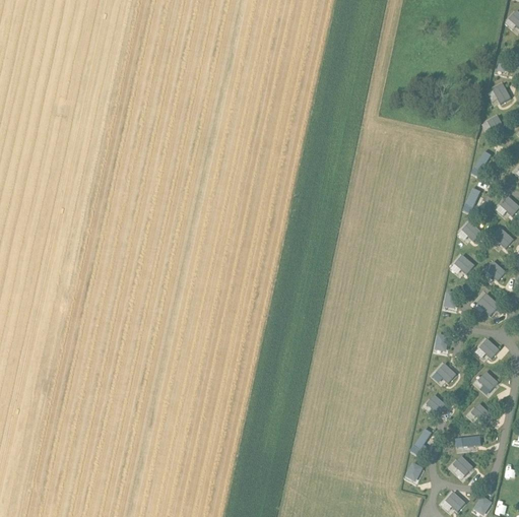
[(518,12),(516,9),(508,18),(518,28),(518,12)]
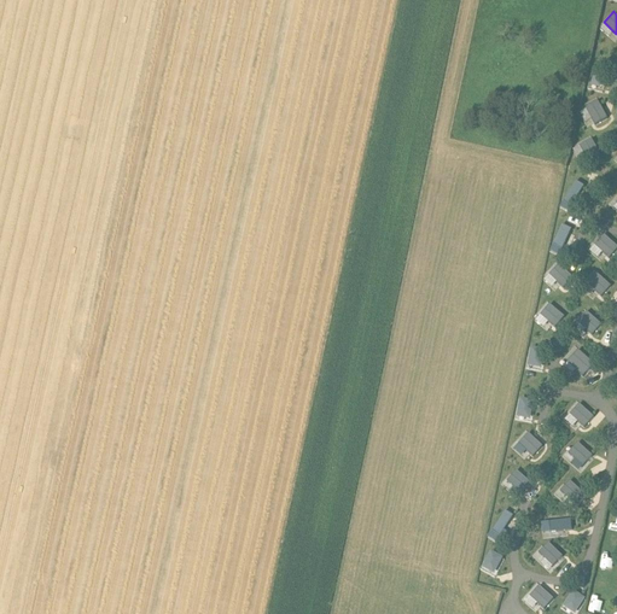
[(604,70),(594,68),(589,83),(599,86),(604,70)]
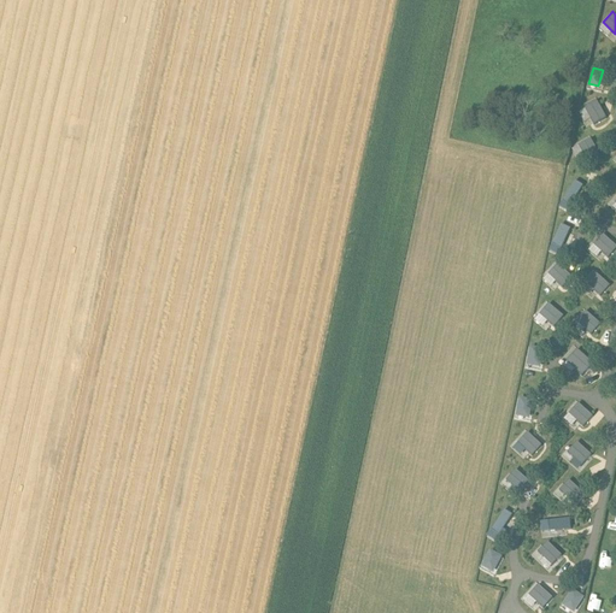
[(584,106),(593,123),(605,116),(596,99),(584,106)]
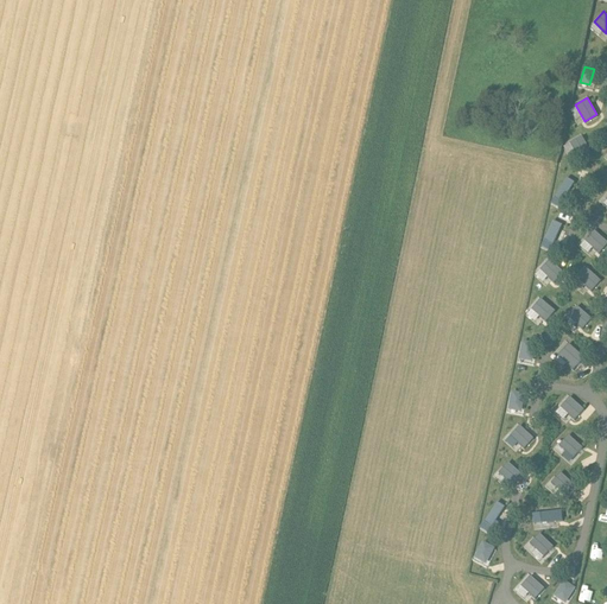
[(581,134),(569,141),(579,158),(590,152),(581,134)]
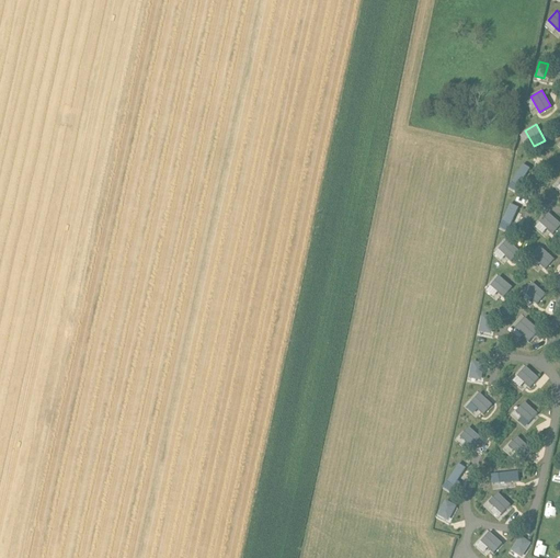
[(529,167),(523,162),(506,186),(517,192),(525,180),(522,179),(529,167)]
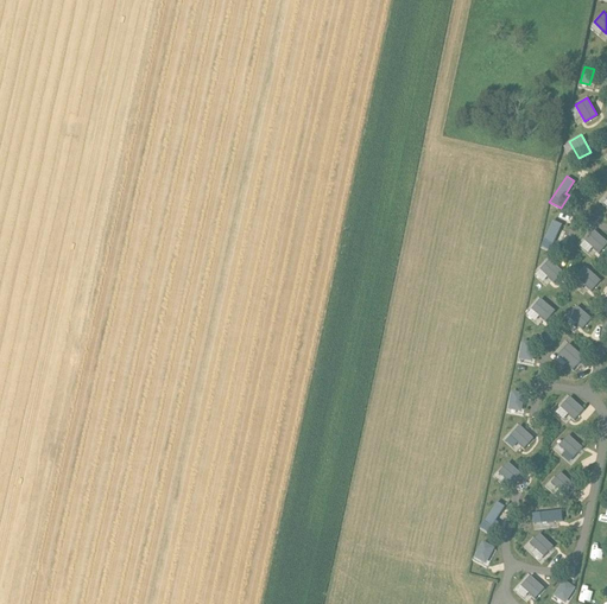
[(552,218),(539,246),(550,249),(562,223),(552,218)]
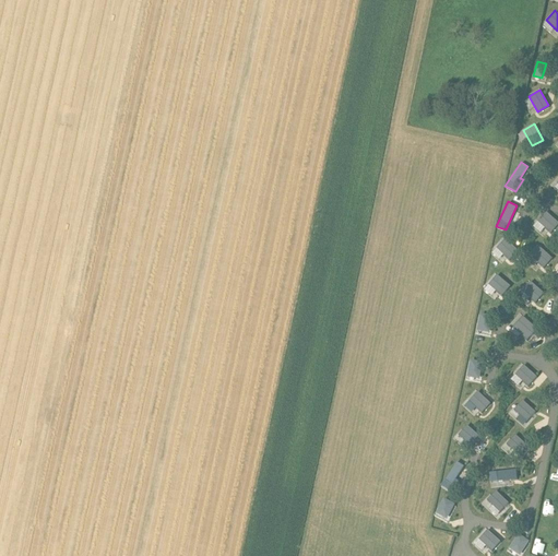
[(557,221),(545,210),(537,221),(550,232),(557,223),(557,221)]
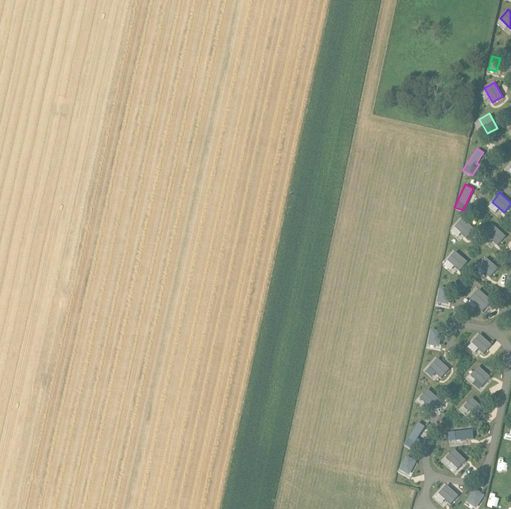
[(462,217),(454,226),(465,237),(474,228),(462,217)]
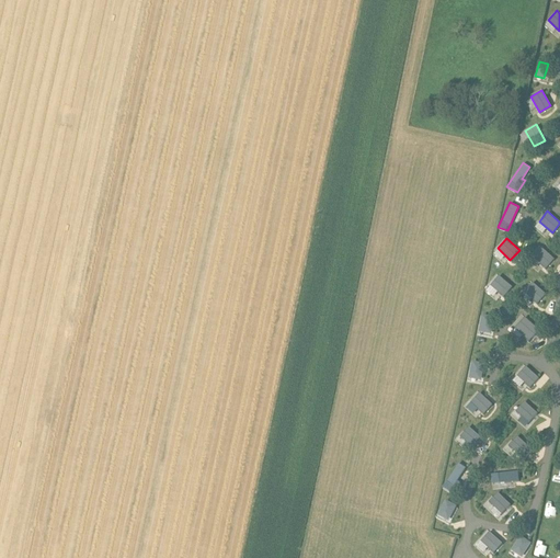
[(532,255),(545,268),(553,258),(540,246),(532,255)]
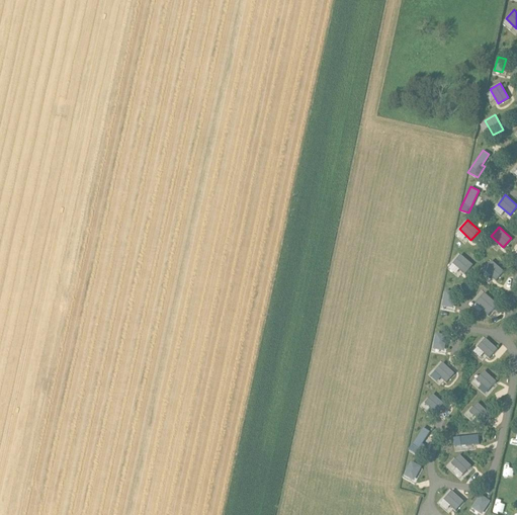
[(459,253),(452,262),(464,273),(472,263),(459,253)]
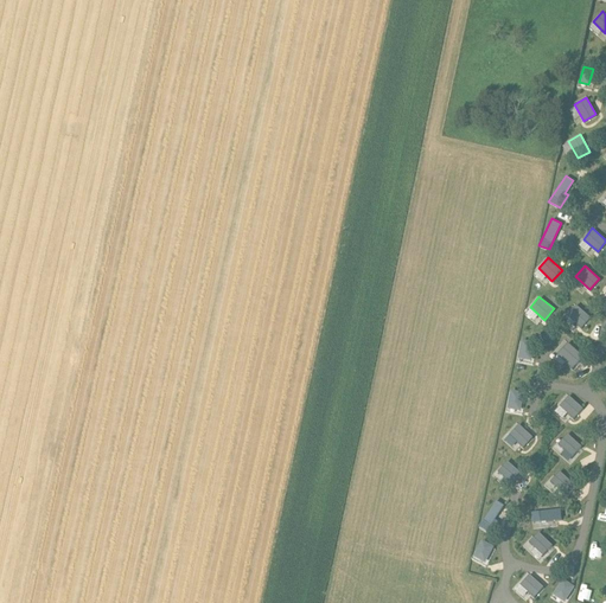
[(575,303),(566,314),(580,327),(591,316),(575,303)]
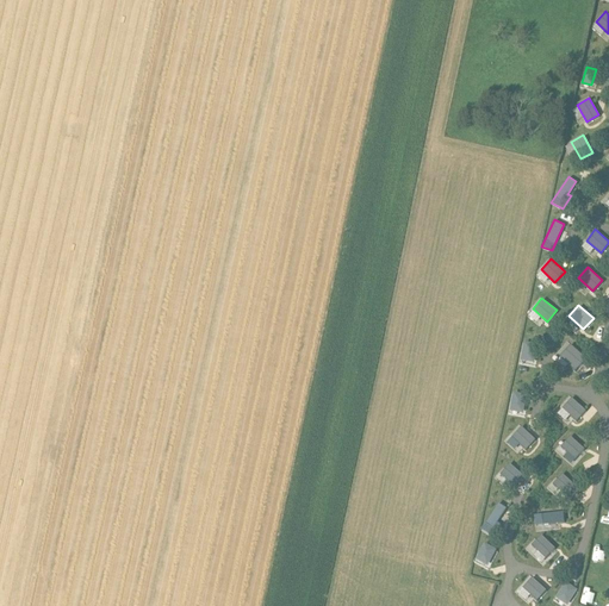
[(523,341),(520,358),(533,362),(538,343),(523,341)]
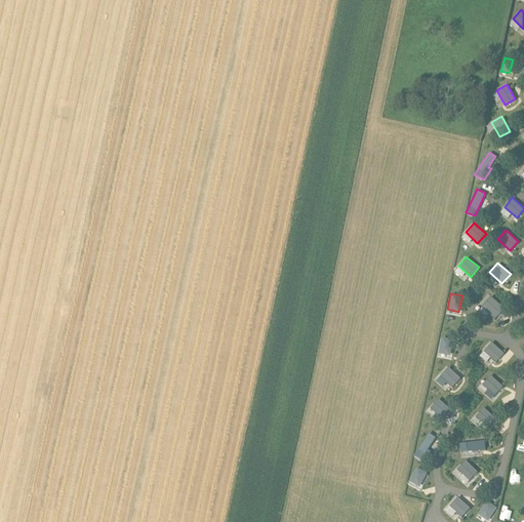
[(490,295),(481,306),(494,318),(505,308),(490,295)]
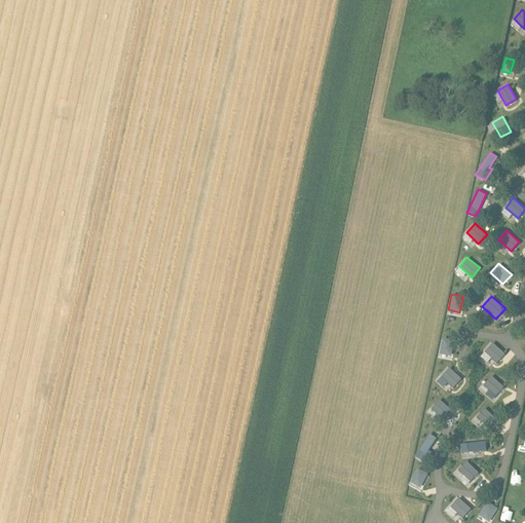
[(442,337),(439,353),(450,356),(453,339),(442,337)]
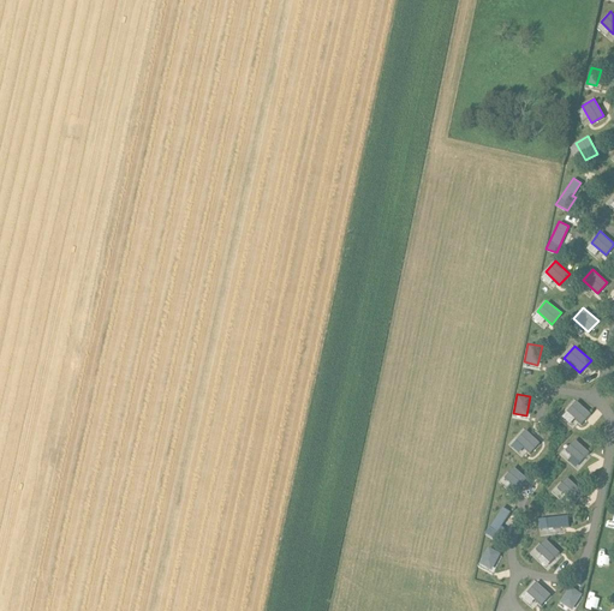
[(576,400),(566,411),(580,424),(590,413),(576,400)]
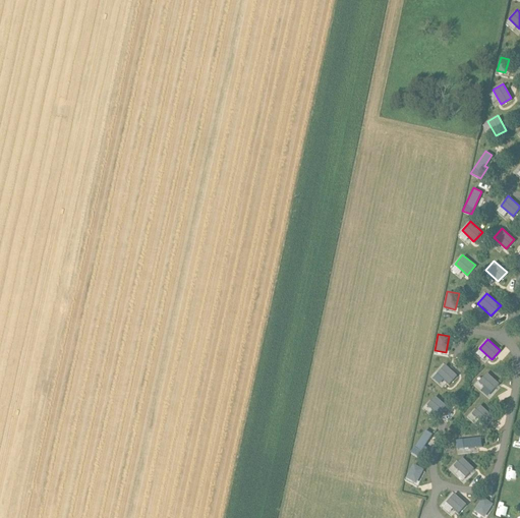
[(445,363),(437,372),(449,384),(457,375),(445,363)]
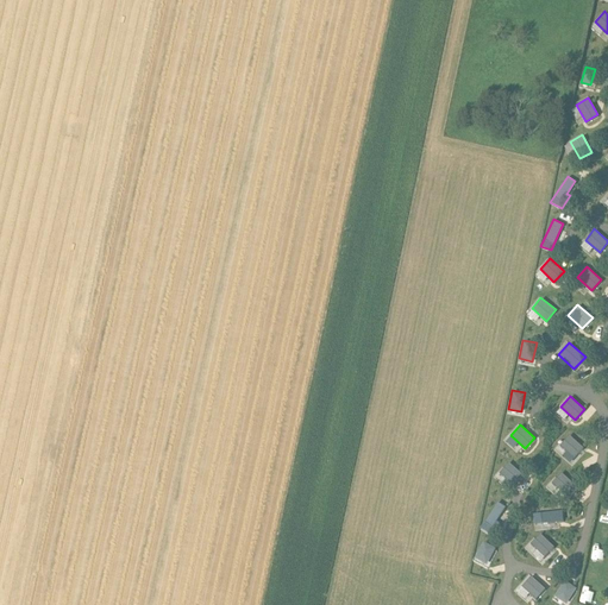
[(569,434),(559,445),(574,457),(583,446),(569,434)]
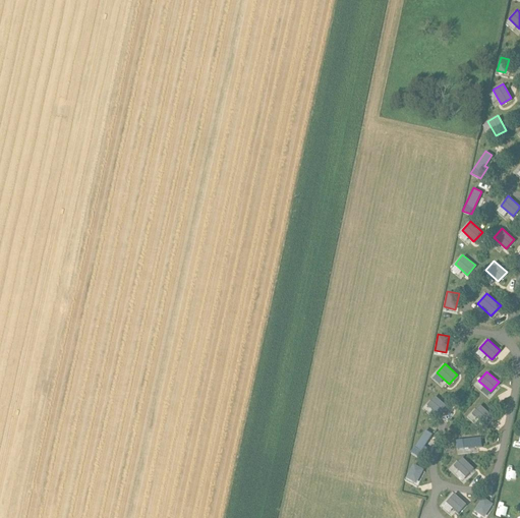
[(435,395),(426,404),(439,414),(447,406),(435,395)]
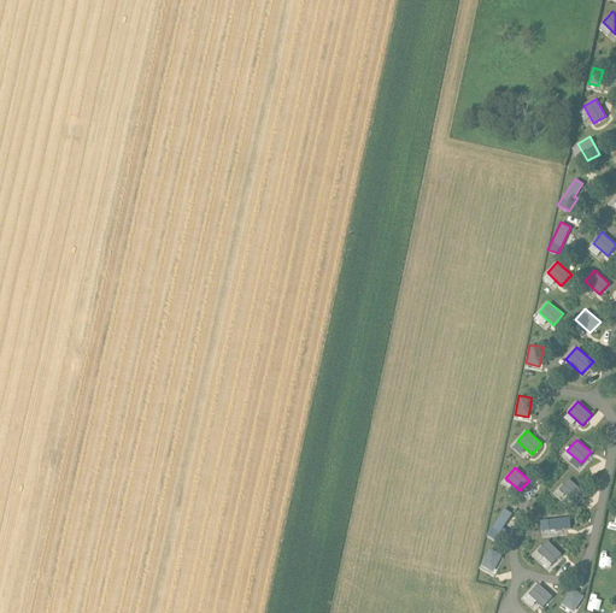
[(568,477),(558,488),(573,501),(582,490),(568,477)]
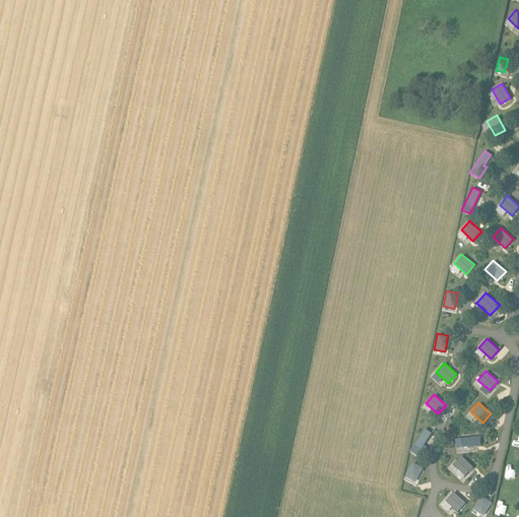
[(425,428),(409,450),(416,455),(431,433),(425,428)]
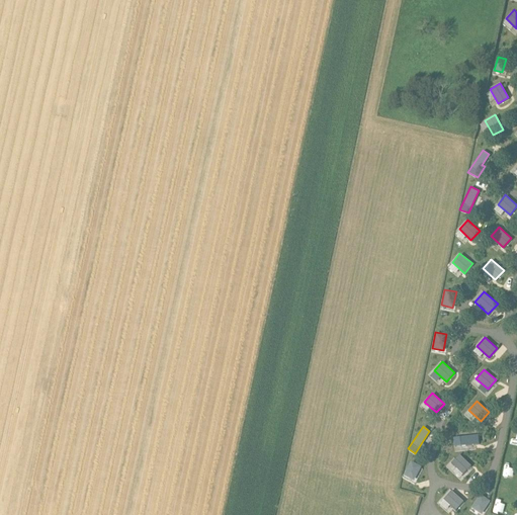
[(453,436),(453,445),(479,442),(478,433),(453,436)]
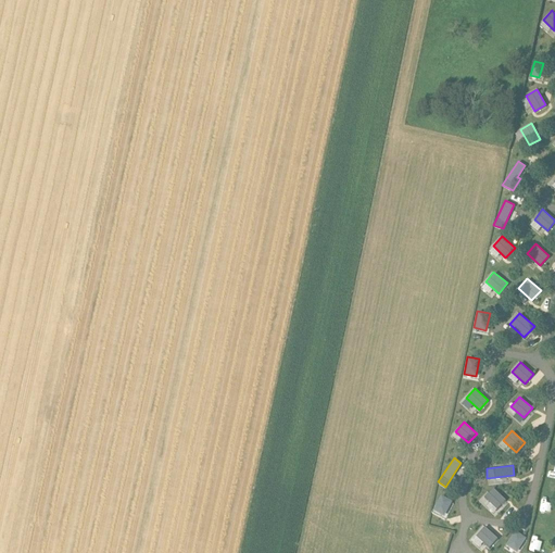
[(492,487),(483,497),(496,507),(505,499),(492,487)]
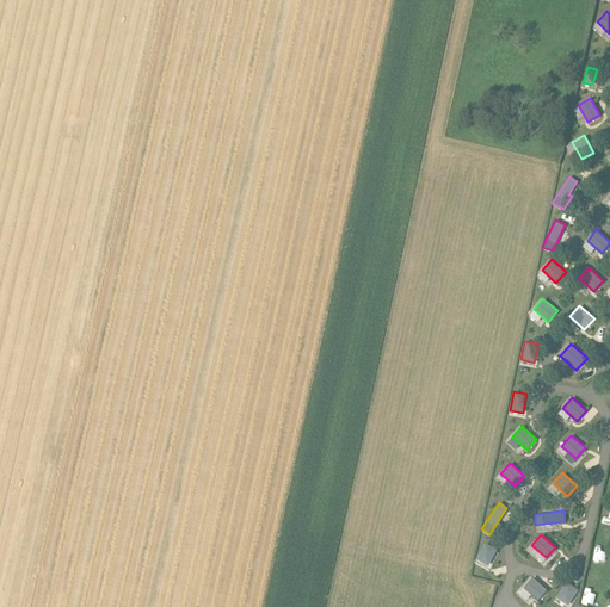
[(485,543),(476,559),(487,565),(497,549),(485,543)]
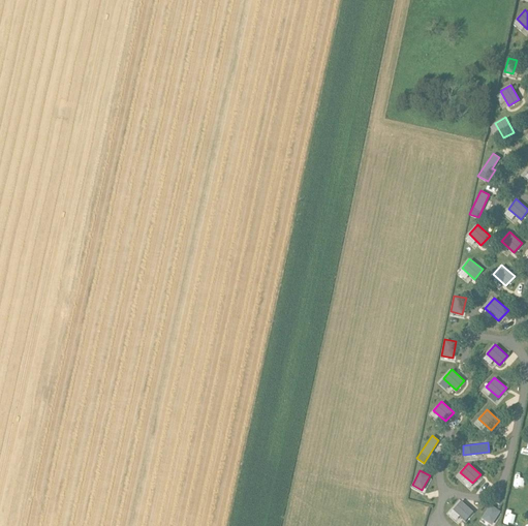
[(461,500),(453,509),(465,520),(473,511),(461,500)]
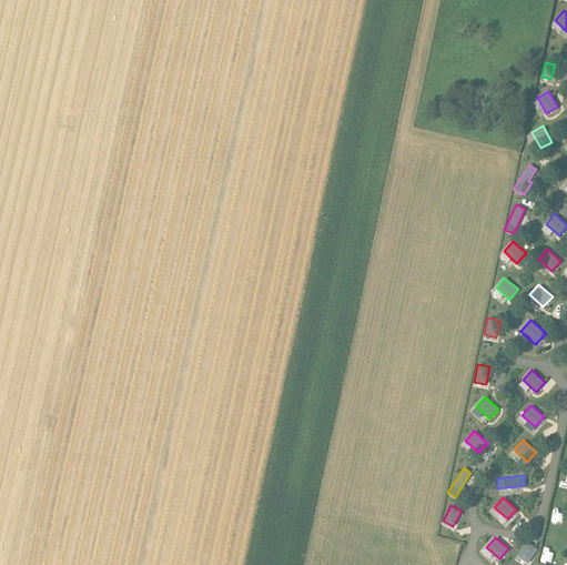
[(527,542),(517,556),(527,563),(537,548),(527,542)]
